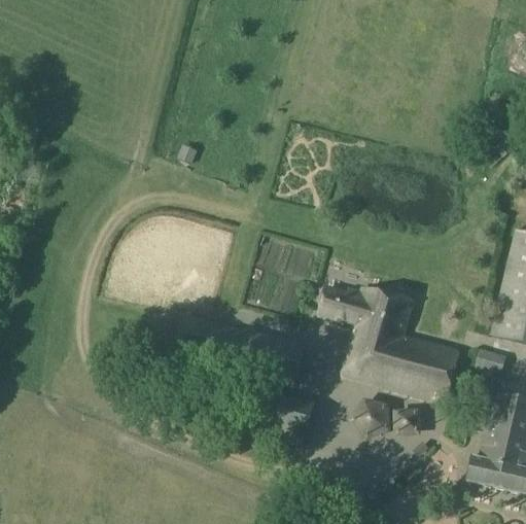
[(196,150),(181,144),(175,159),(189,165),(196,150)]
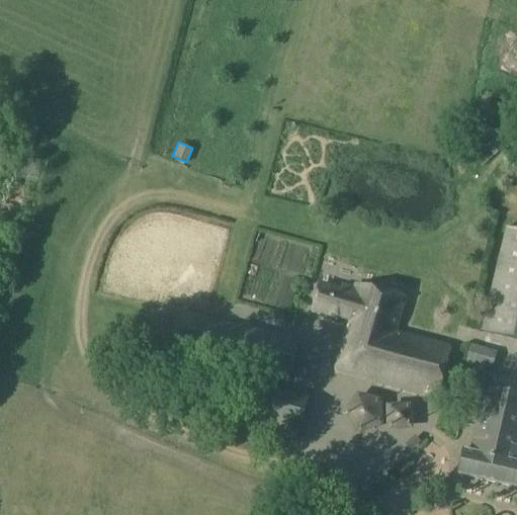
[(516,228),(505,226),(481,330),(516,338),(516,228)]
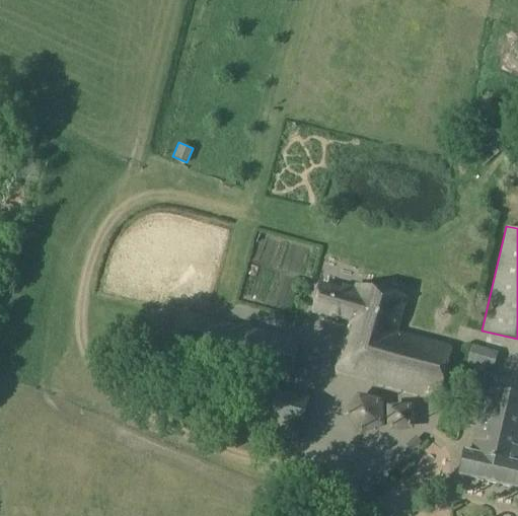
[(347,318),(336,363),(336,365),(337,368),(341,371),(435,394),(438,392),(449,348),(447,343),(395,329),(402,299),(343,284),(342,288),(318,282),(312,309),(347,318)]
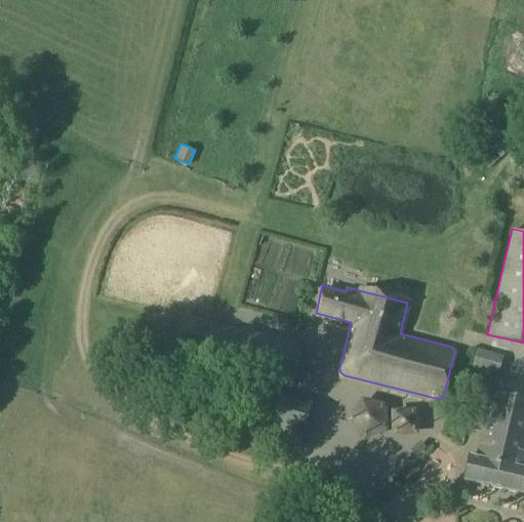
[(171,351),(290,383),(297,354),(294,346),(180,315),(171,351)]
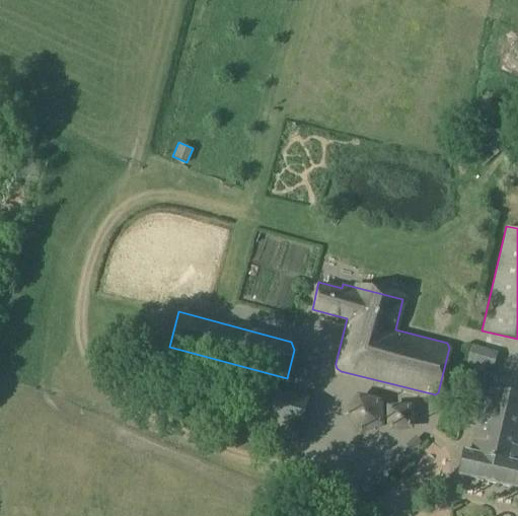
[(468,363),(494,368),(497,357),(498,351),(482,346),(484,340),(477,338),(475,345),(472,344),(470,351),(468,363)]
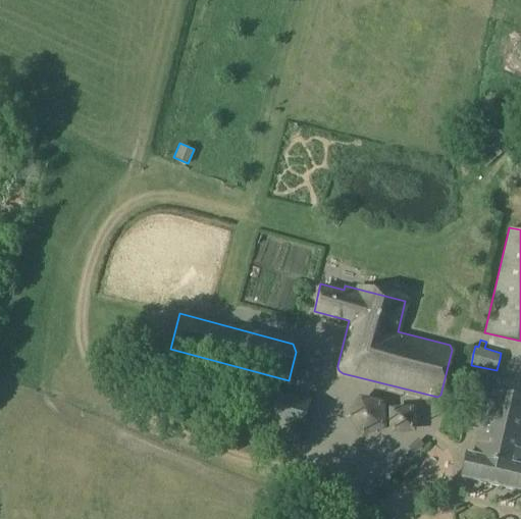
[(270,422),(267,432),(298,440),(308,401),(266,390),(258,419),(270,422)]
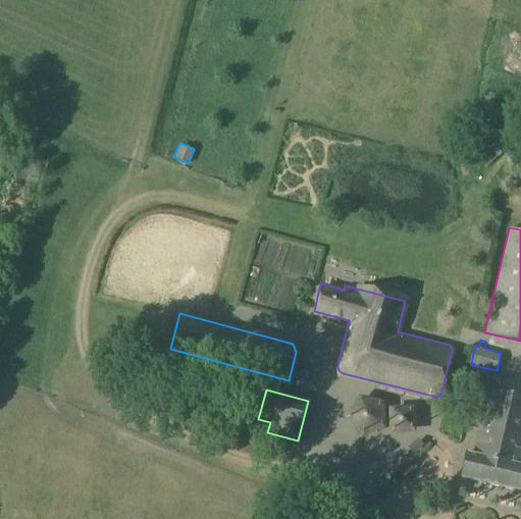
[(466,451),(461,475),(520,488),(520,398),(492,392),(488,395),(474,453),(466,451)]
